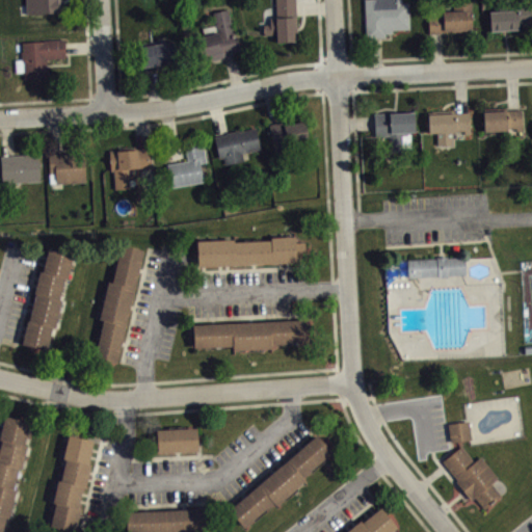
[(37,0),(38,16),(30,17),(30,28),(38,27),(41,28),(60,27),(59,7),(61,7),(61,0),(37,0)]
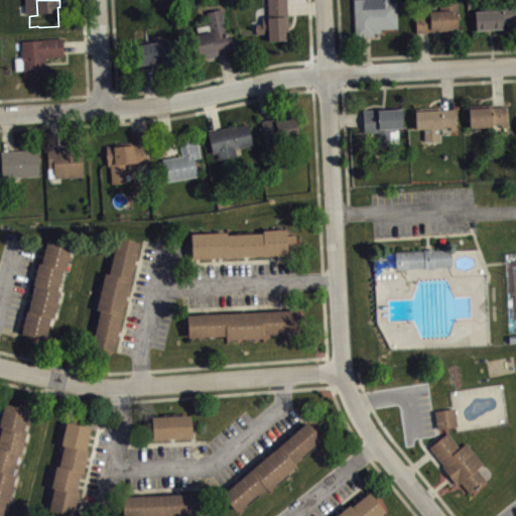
[(266,0),(267,16),(261,16),(261,23),(255,23),(256,34),(267,33),(267,41),(285,40),(285,34),(288,34),(286,0),(266,0)]
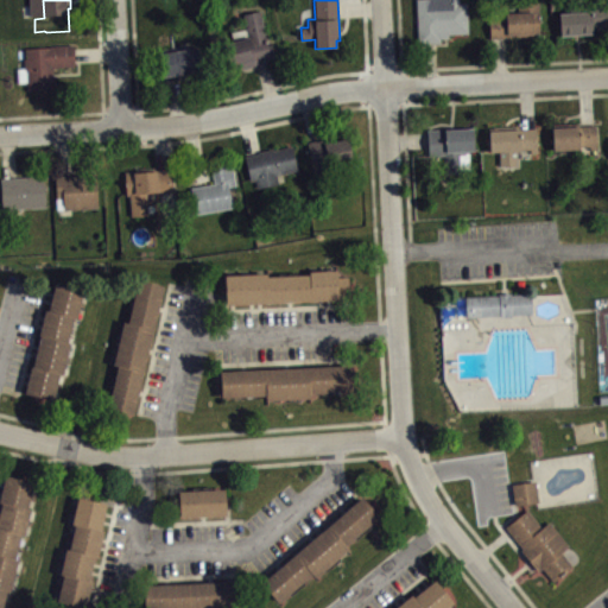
[(416,0),(418,43),(441,43),(441,38),(449,38),(448,33),(468,33),(467,1),(458,1),(458,0),(416,0)]
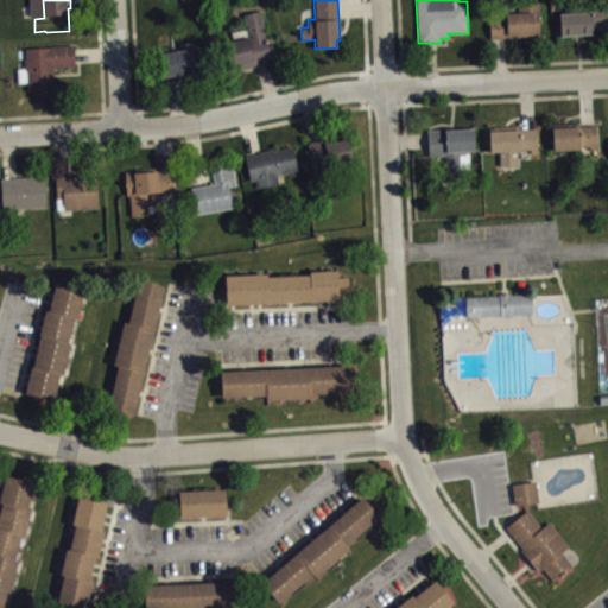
[(491,38),(532,36),(532,33),(539,33),(538,1),(518,2),(518,12),(506,12),(506,16),(489,17),(491,38)]
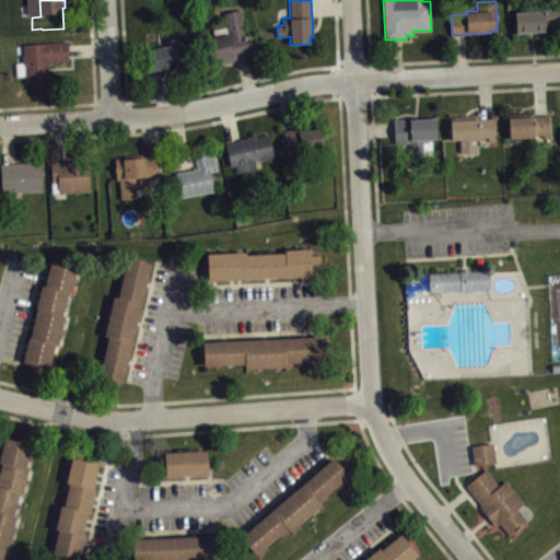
[(516,32),(515,12),(525,11),(525,7),(545,6),(545,4),(559,3),(559,26),(545,26),(545,31),(516,32)]
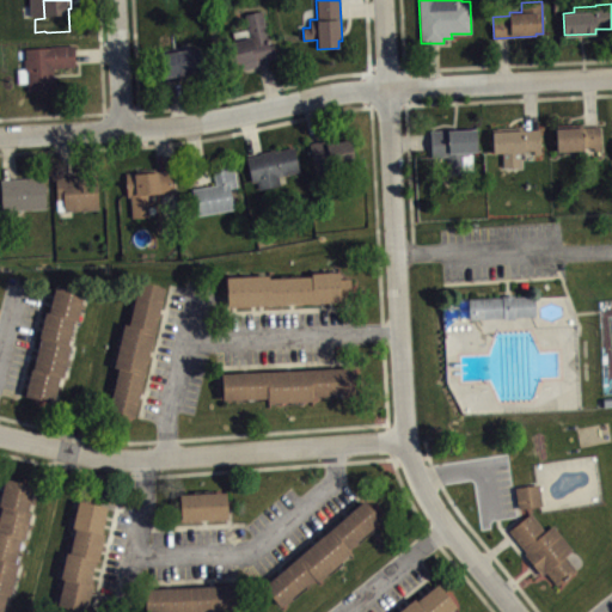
[(262,10),(269,38),(269,43),(269,46),(274,44),(279,60),(230,72),(224,43),(250,37),(244,13),(262,10)]
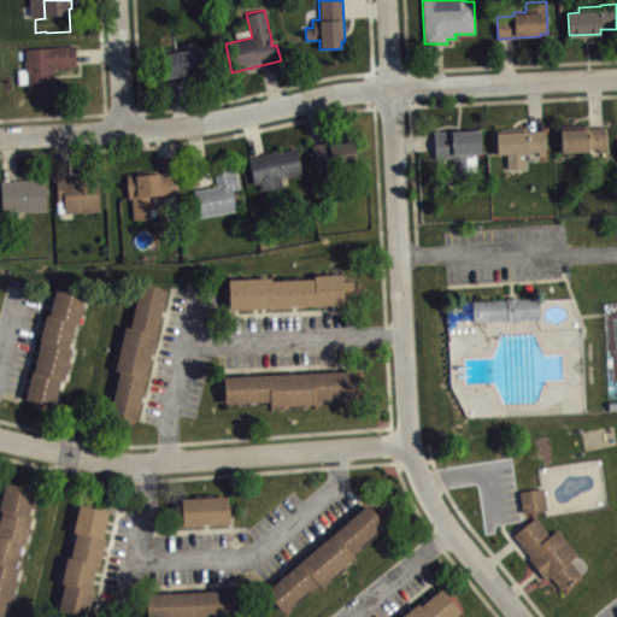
[(25,48),(25,59),(24,59),(24,69),(18,69),(19,84),(27,83),(28,90),(54,89),(53,68),(76,68),(74,45),(51,46),(51,48),(25,48)]
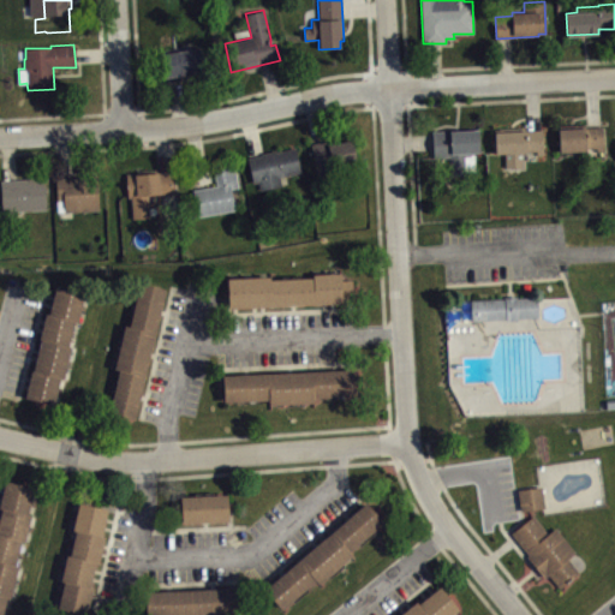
[(162,77),(161,53),(201,48),(204,72),(162,77)]
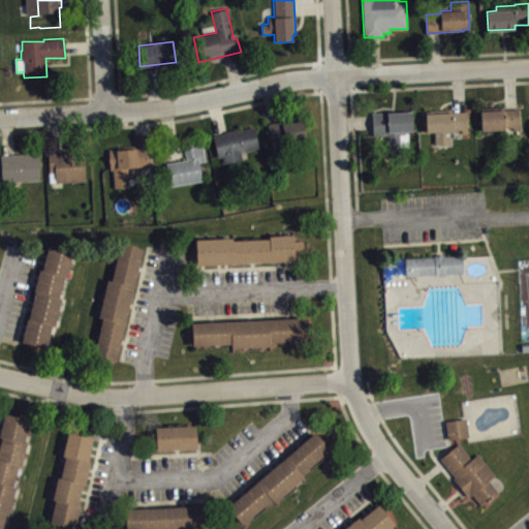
[(481,130),(480,111),(517,109),(519,129),(481,130)]
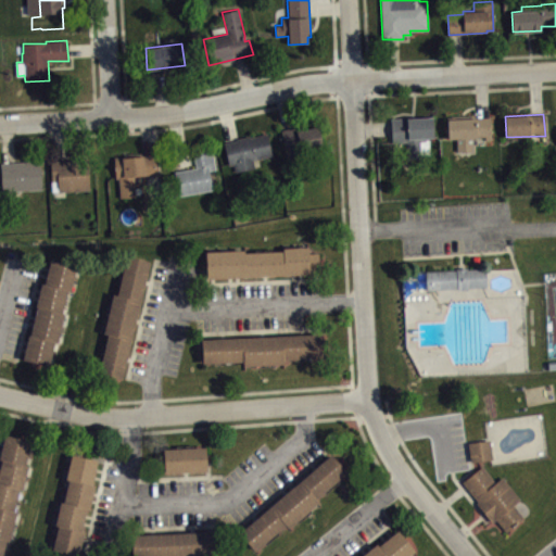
[(446,116),(447,137),(456,137),(456,151),(472,150),(472,137),(483,136),(484,139),(492,139),(490,117),(475,117),(475,115),(446,116)]
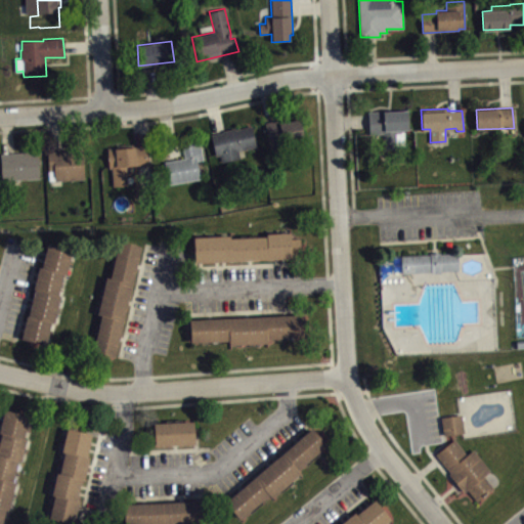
[(367,112),(368,134),(382,133),(383,144),(396,143),(395,133),(400,133),(400,130),(407,129),(406,110),(367,112)]
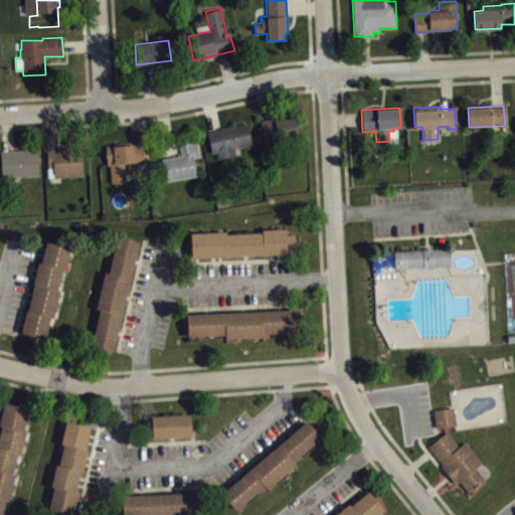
[(260,121),(266,145),(283,141),(282,136),(298,132),(295,117),(284,119),(283,115),(260,121)]
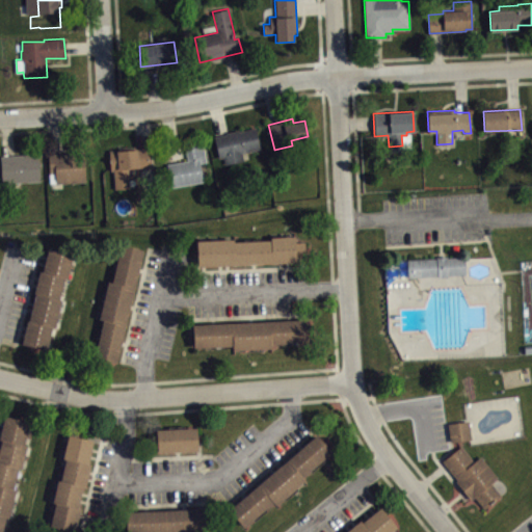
[(214,136),(219,158),(222,157),(224,164),(243,160),(241,153),(261,148),(256,127),(239,131),(239,130),(227,132),(227,134),(214,136)]
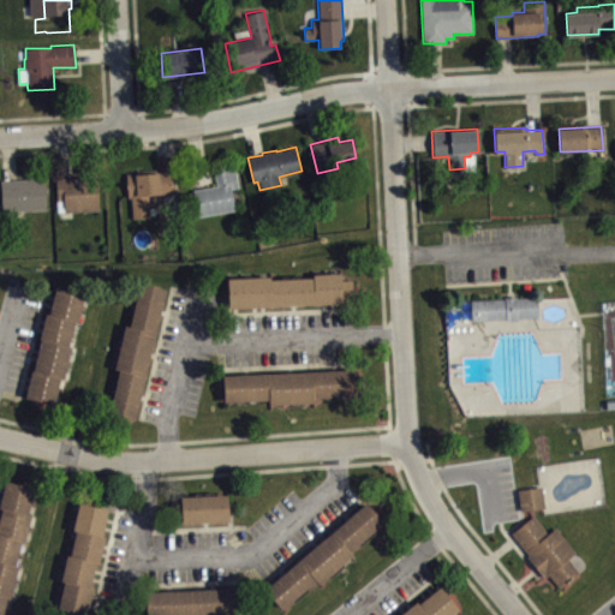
[(192,190),(197,215),(234,210),(231,189),(238,187),(233,162),(214,166),(216,185),(192,190)]
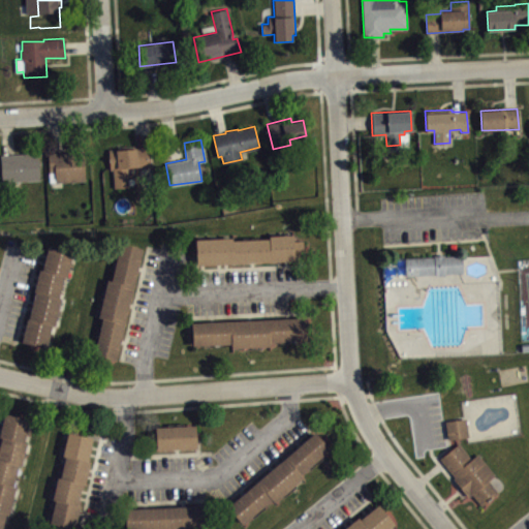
[(107,149),(110,169),(113,169),(114,187),(131,186),(131,167),(151,166),(150,147),(107,149)]
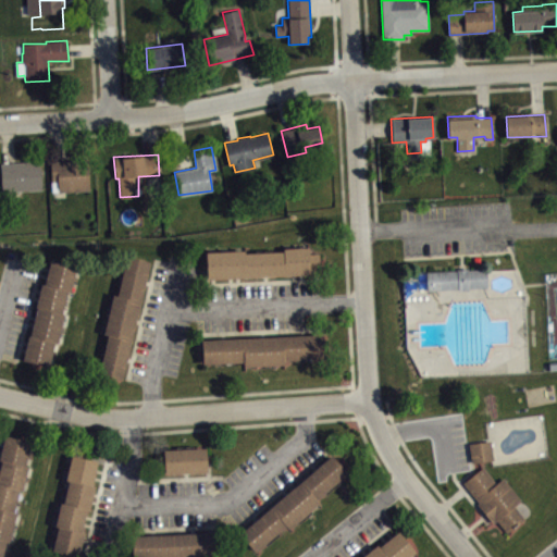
[(51,192),(50,161),(88,159),(89,190),(51,192)]
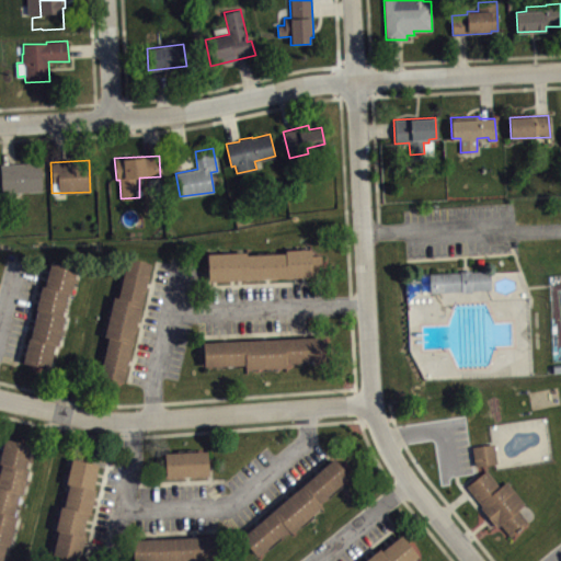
[(0,164),(1,192),(41,191),(39,162),(0,164)]
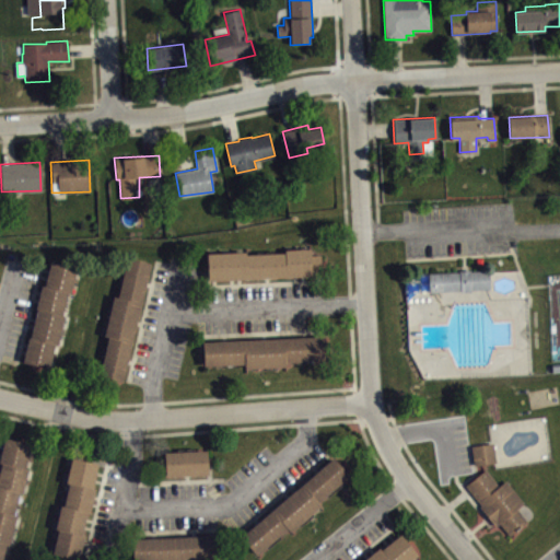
[(208,279),(312,275),(311,248),(207,254),(208,279)]
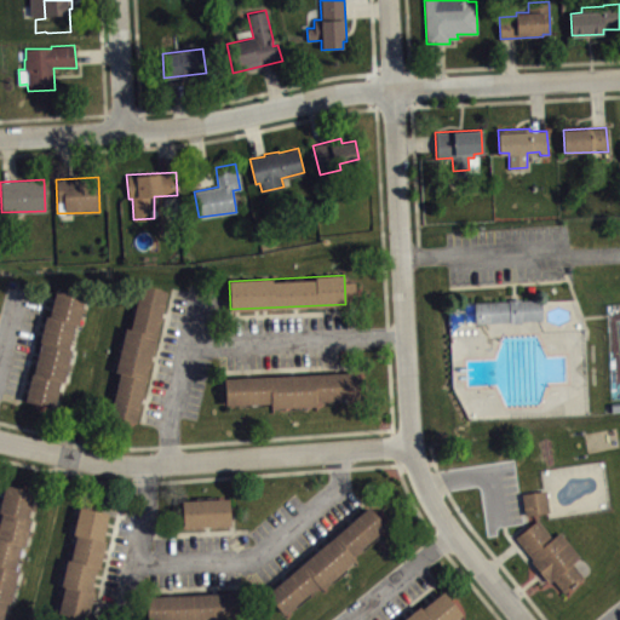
[(135,422),(166,291),(138,283),(105,413),(135,422)]
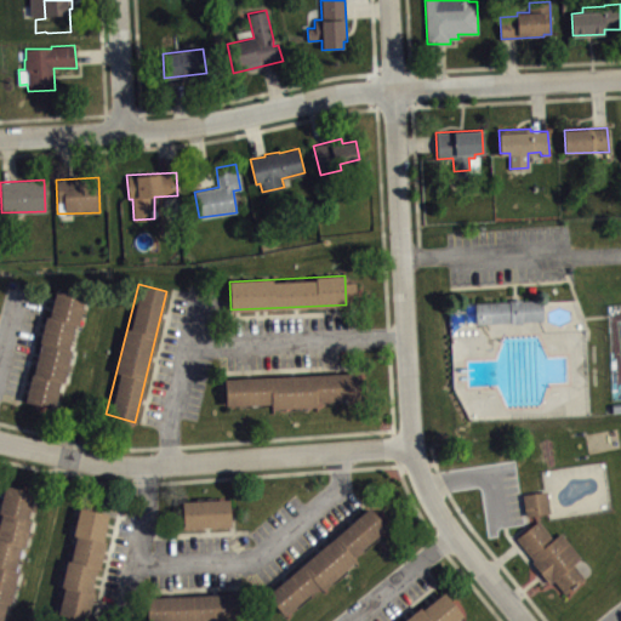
[(55,289),(87,297),(60,409),(23,399),(55,289)]
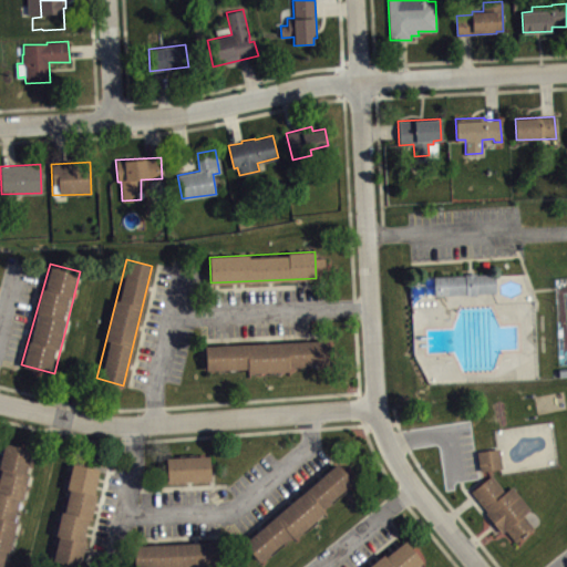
[(497,292),(434,295),(434,292),(411,295),(410,278),(433,278),(433,276),(465,275),(465,272),(476,272),(476,274),(496,274),(497,292)]
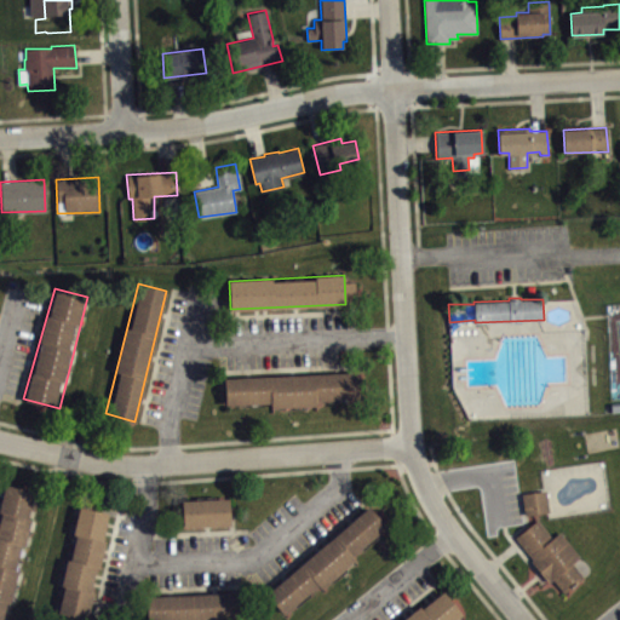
[(224,377),(361,371),(361,400),(224,408),(224,377)]
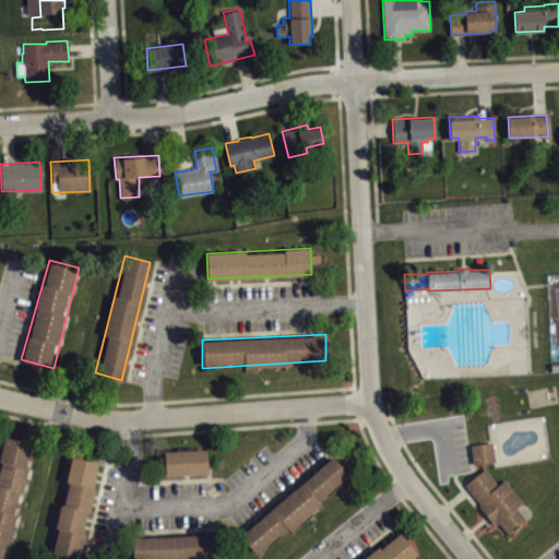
[(0,558),(0,452),(4,436),(34,443),(3,558),(0,558)]
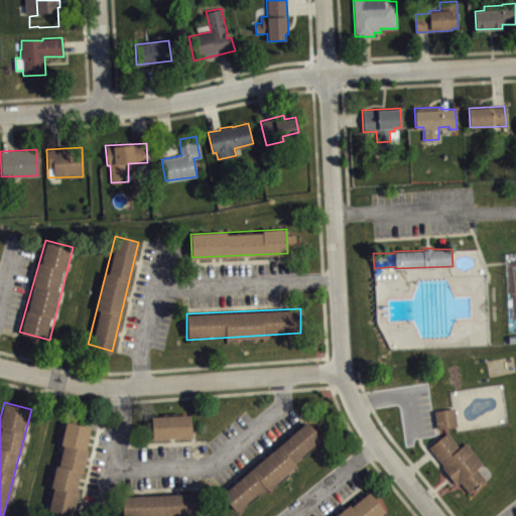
[(150,415),(190,413),(191,436),(151,438),(150,415)]
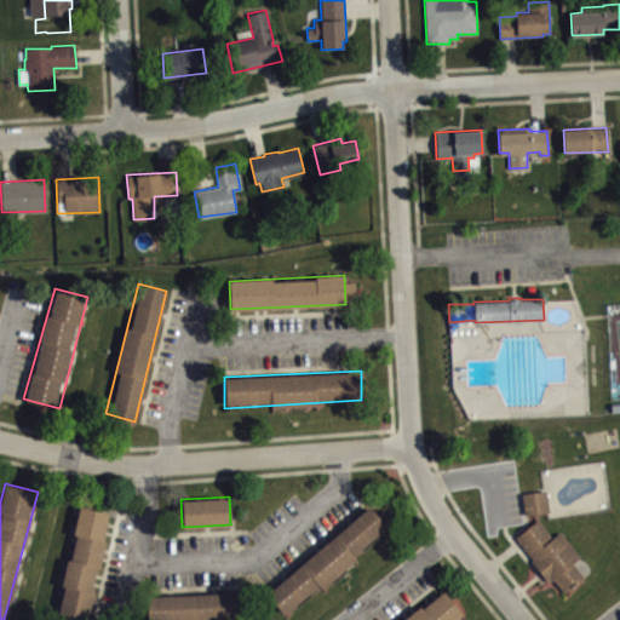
[(528,523),(552,522),(550,499),(527,501),(528,523)]
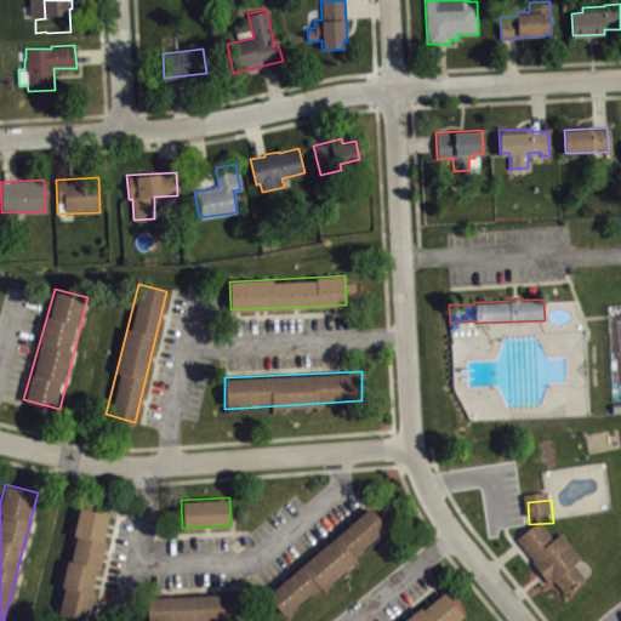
[(369,505),(389,528),(284,615),(266,592),(369,505)]
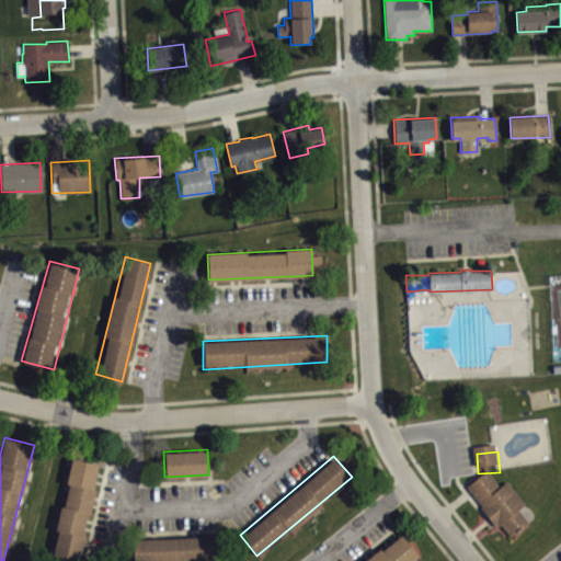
[(71,457),(99,464),(77,559),(49,553),(71,457)]
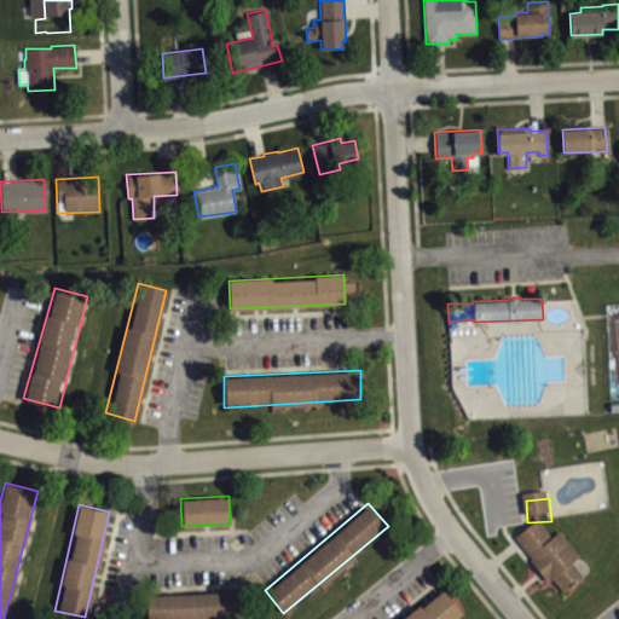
[(513,537),(537,518),(550,534),(557,528),(580,555),(572,560),(585,577),(560,597),(513,537)]
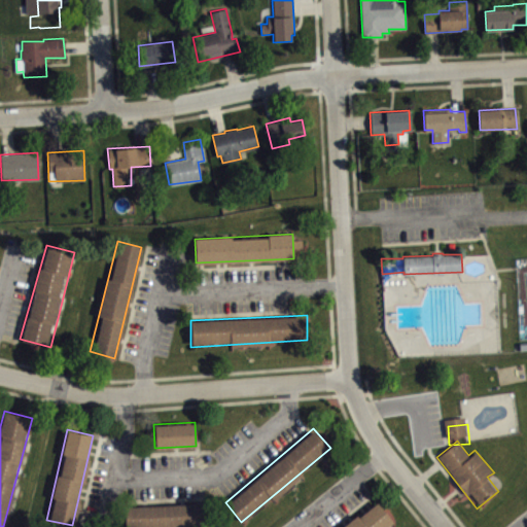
[(341,526),(376,500),(394,522),(387,526),(341,526)]
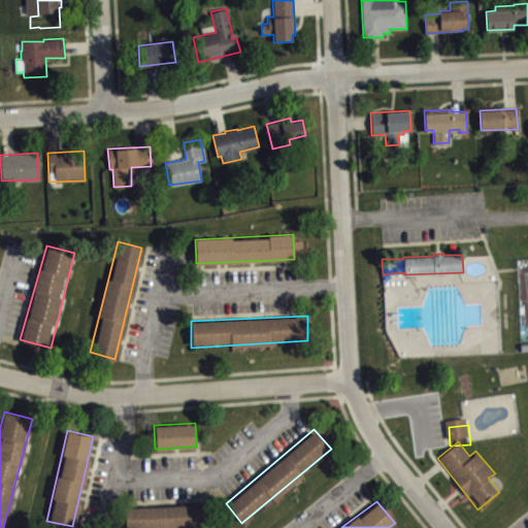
[(124,527),(124,507),(207,504),(207,526),(166,527),(124,527)]
